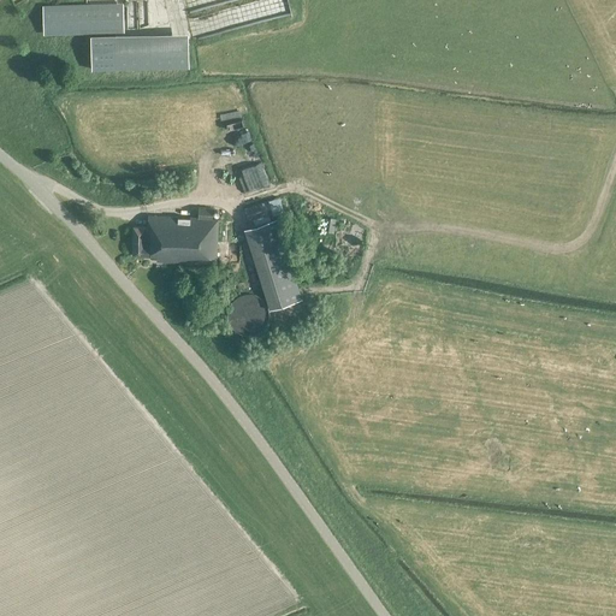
[(177,0),(181,11),(227,0),(177,0)]
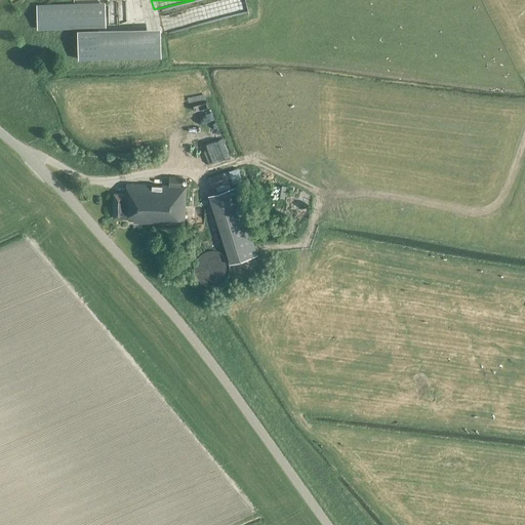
[(223,0),(219,0),(162,12),(165,26),(227,13),(223,0)]
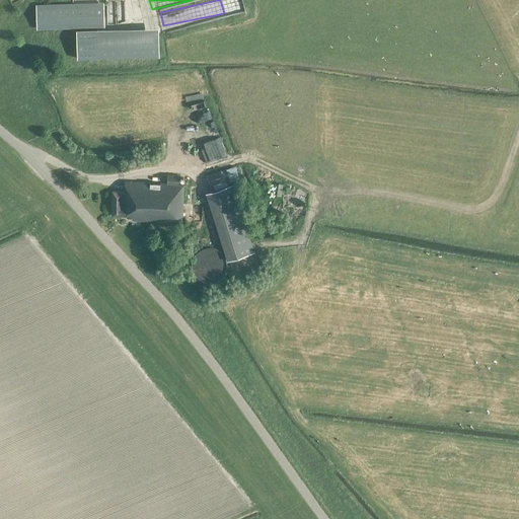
[(237,0),(224,0),(227,13),(240,10),(237,0)]
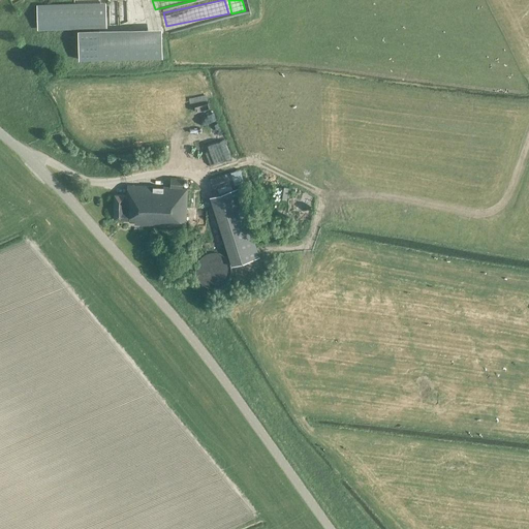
[(36,6),(37,27),(106,25),(105,4),(36,6)]
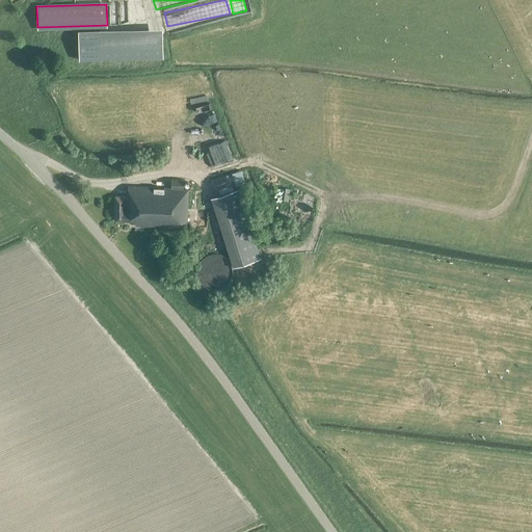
[(78,30),(79,59),(165,57),(164,28),(78,30)]
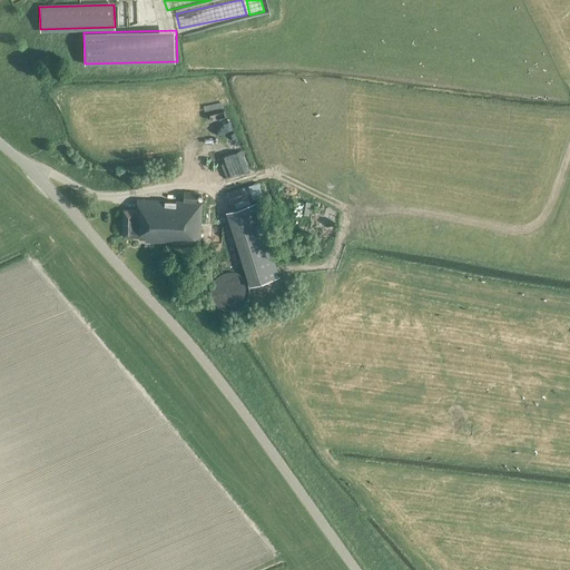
[(239,154),(209,155),(210,178),(241,177),(239,154)]
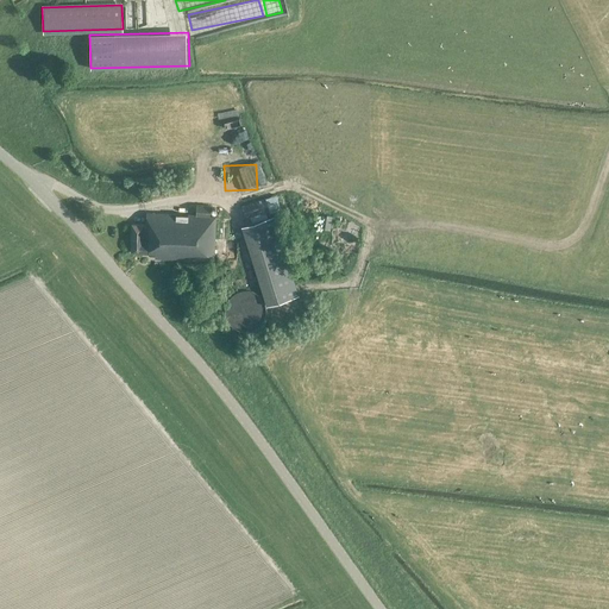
[(280,206),(276,194),(242,205),(245,218),(269,211),(269,209),(280,206)]
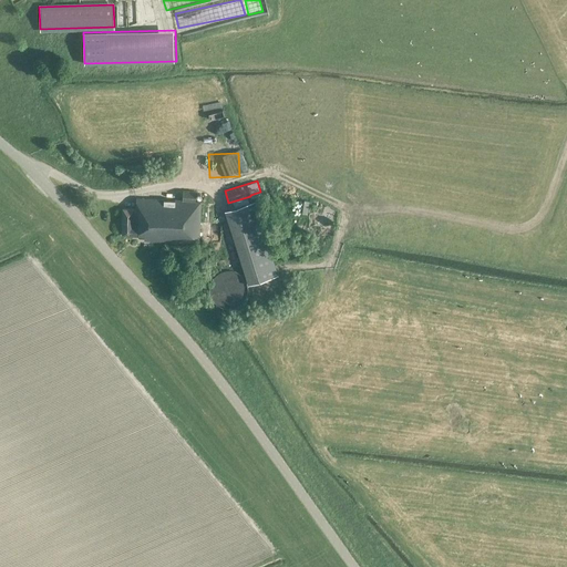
[(122,208),(121,235),(144,236),(144,239),(198,241),(200,199),(195,199),(195,189),(182,189),(182,198),(143,197),(143,198),(135,198),(134,209),(122,208)]
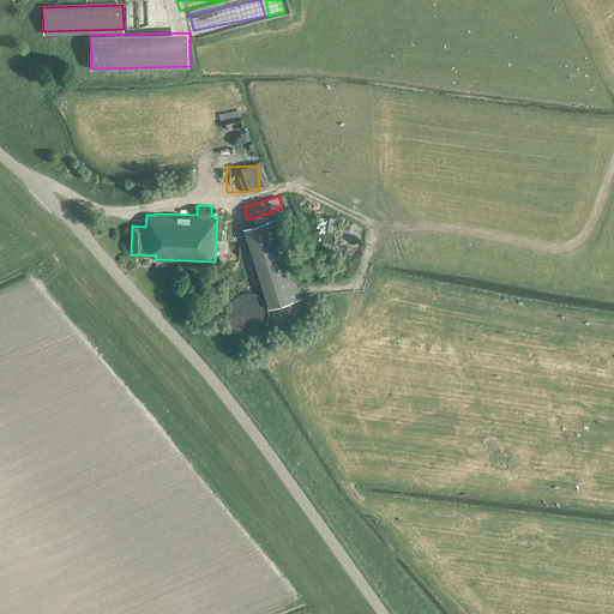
[(242,228),(269,307),(300,296),(275,217),(242,228)]
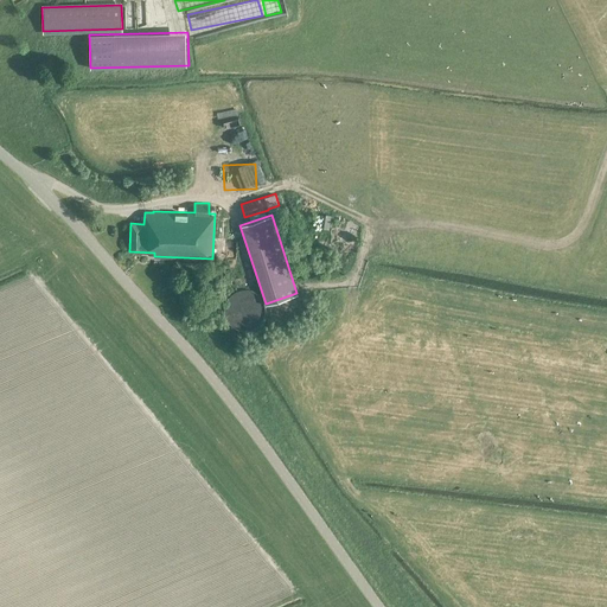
[(355,235),(357,228),(347,225),(345,232),(355,235)]
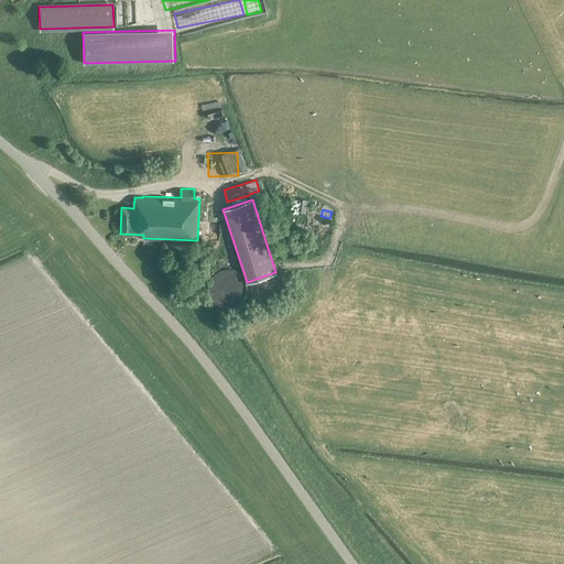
[(208,285),(208,288),(208,289),(208,291),(208,292),(209,293),(209,295),(210,296),(212,297),(213,300),(214,301),(215,302),(216,303),(217,303),(219,304),(220,305),(221,305),(224,305),(225,306),(227,306),(228,306),(230,305),(231,305),(234,305),(235,304),(236,303),(238,303),(239,302),(240,301),(241,300),(242,297),(243,296),(243,295),(245,293),(245,292),(246,291),(246,289),(246,288),(246,285),(246,284),(245,282),(245,281),(243,279),(243,278),(242,277),(241,275),(240,274),(239,273),(238,272),(236,271),(235,270),(234,270),(231,269),(230,269),(228,269),(227,269),(225,269),(224,269),(221,269),(220,270),(219,270),(217,271),(216,272),(215,273),(214,274),(213,275),(212,277),(210,278),(209,279),(209,281),(208,282),(208,284),(208,285)]
